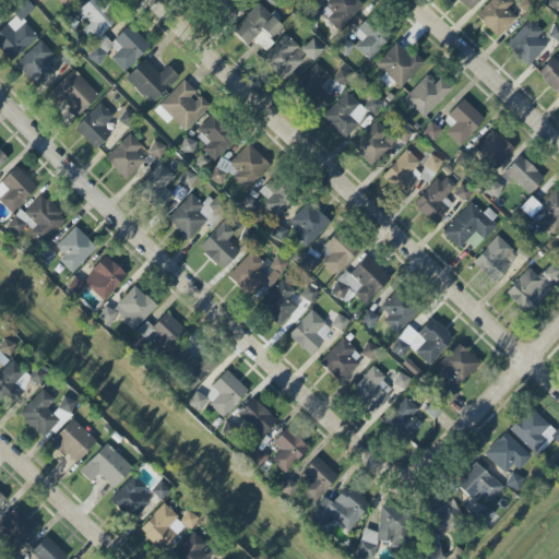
[(0,30),(0,50),(10,62),(37,37),(21,20),(33,9),(25,0),(21,0),(10,11),(15,16),(0,30)]
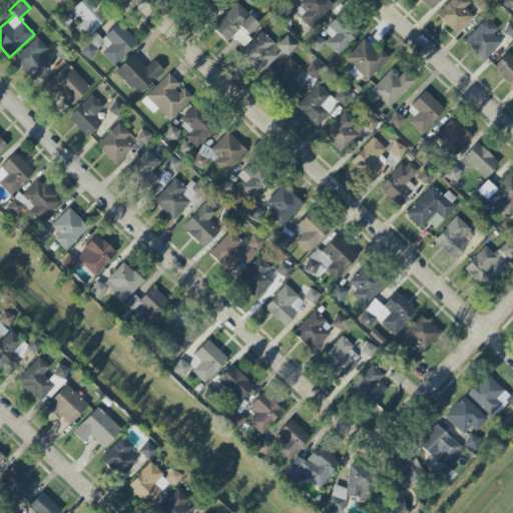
[(51,0),(60,9),(70,0),(51,0)]
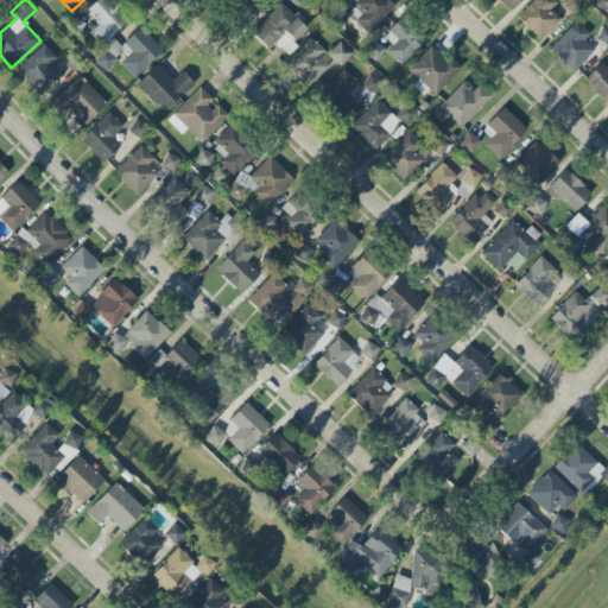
[(103,46),(126,21),(102,0),(96,0),(84,13),(97,25),(90,33),(103,46)]
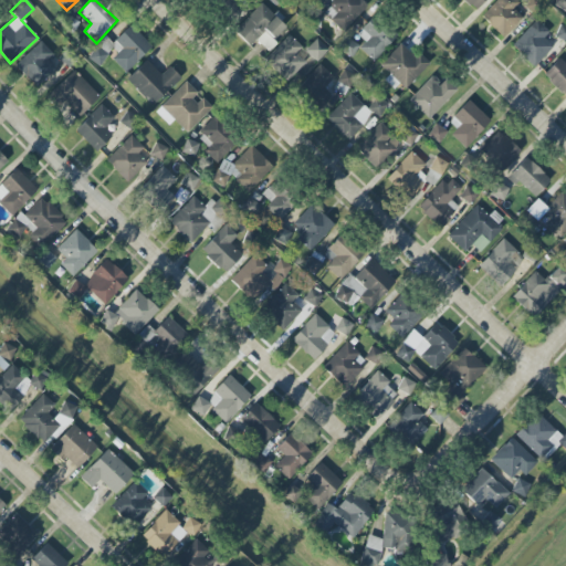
[(243,9),(233,0),(206,0),(206,1),(230,23),(243,9)]
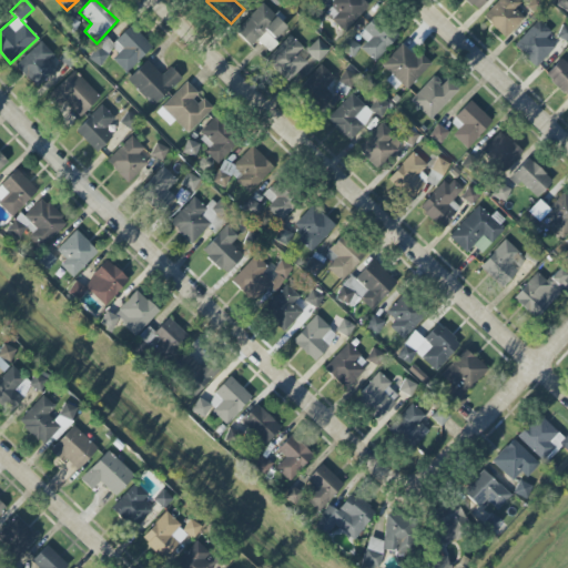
[(337,13),(331,20),(344,31),(368,4),(363,0),(332,0),(327,6),(337,13)]
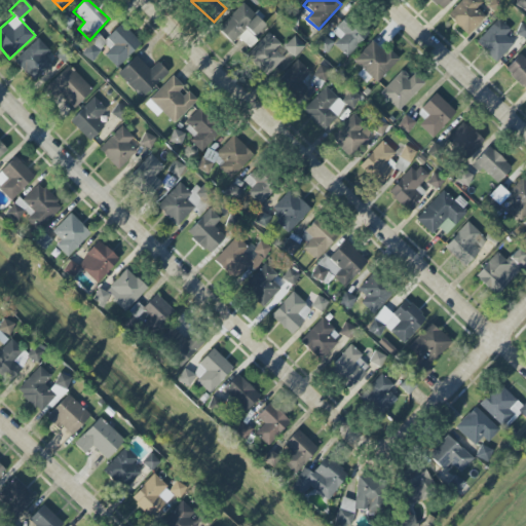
[(429,0),(442,10),(450,0),(429,0)]
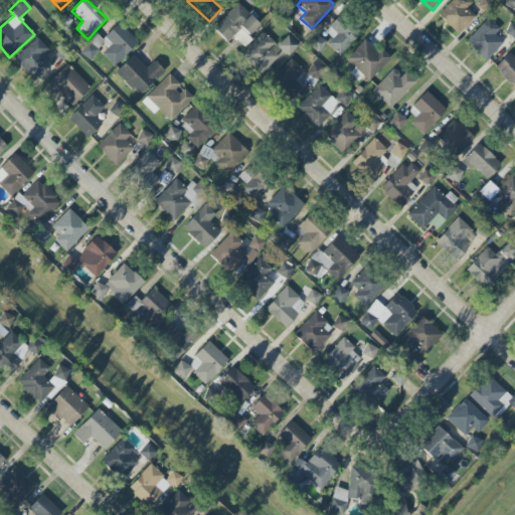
[(459,34),(476,16),(467,8),(472,3),(469,0),(452,0),(438,15),(459,34)]
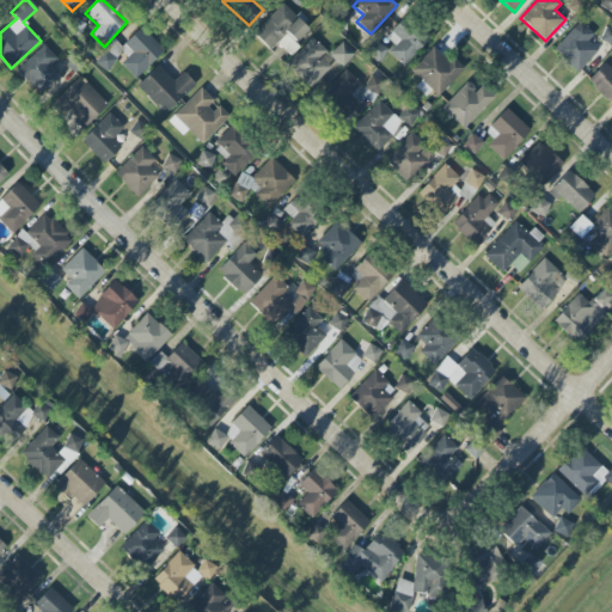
[(582,0),(571,0),(568,10),(577,13),(582,0)]
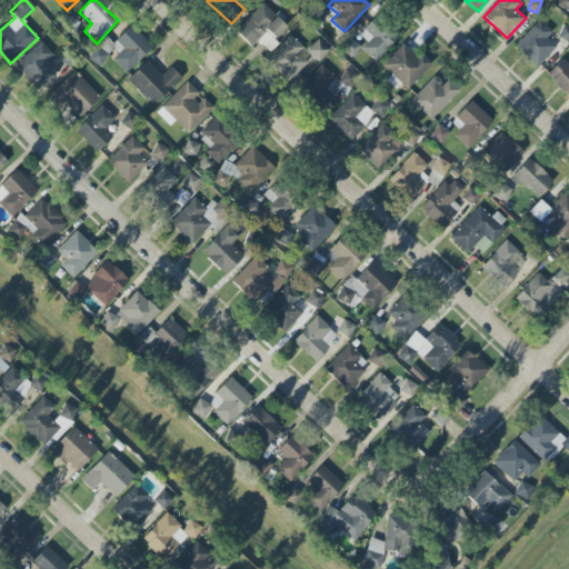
[(257,40),(270,52),(278,45),(275,40),(287,27),(262,3),(236,33),(251,48),(257,40)]
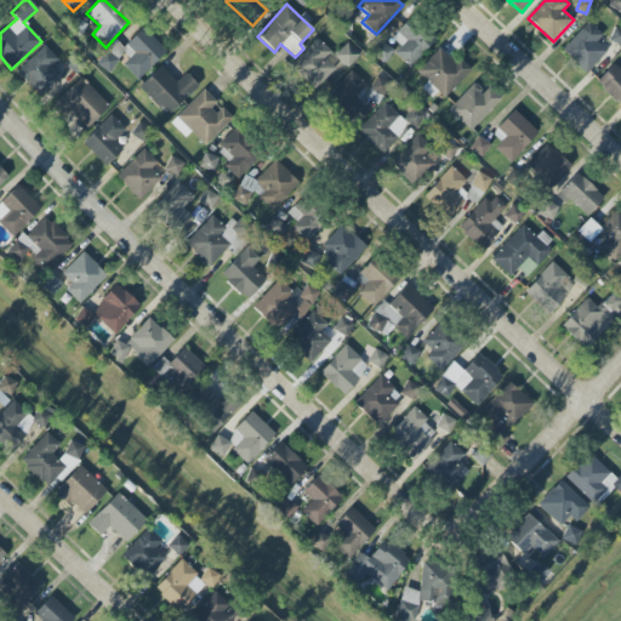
[(400,46),(394,52),(408,67),(433,44),(410,20),(392,36),(400,46)]
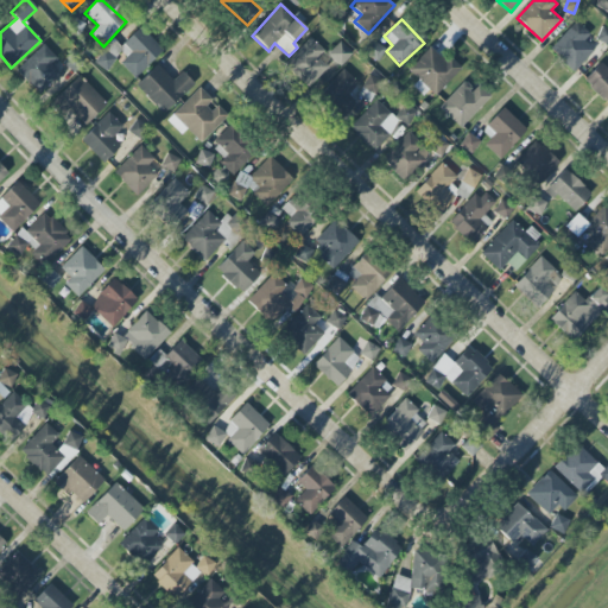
[(589,35),(575,21),(549,50),(574,73),(594,50),(583,42),(589,35)]
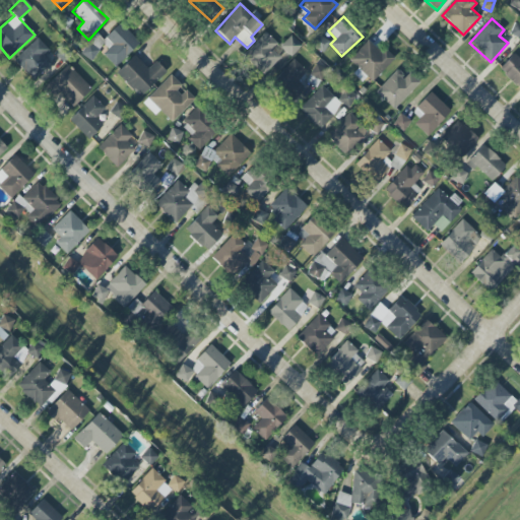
[(510,34),(519,38),(519,24),(515,22),(510,34)]
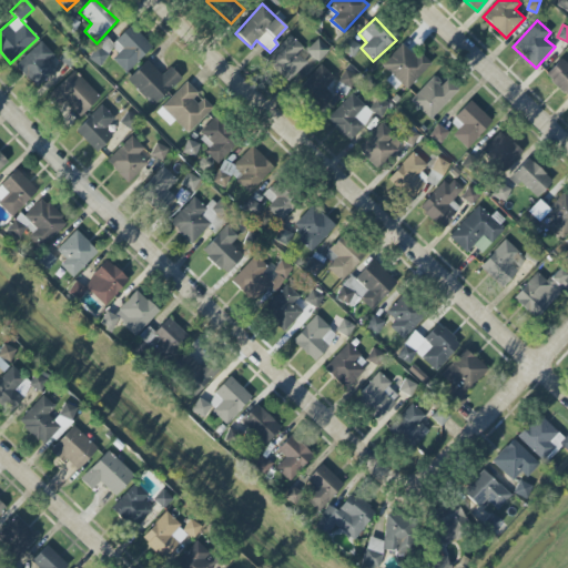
[(152,47),(131,26),(111,44),(119,52),(113,58),(128,71),(152,47)]
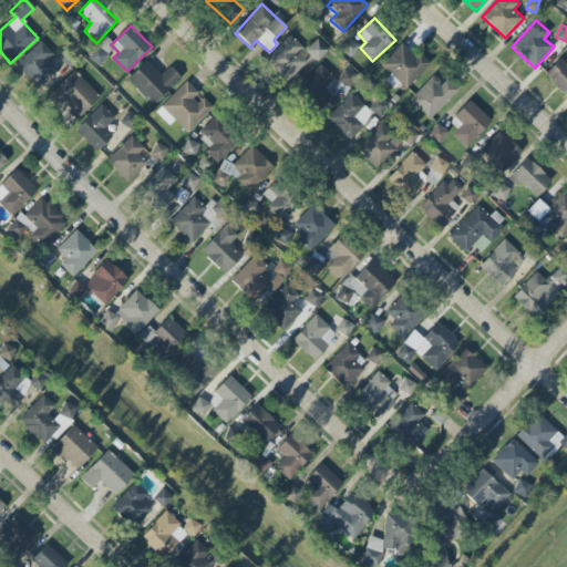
[(311,58),(291,37),(265,60),(286,82),(311,58)]
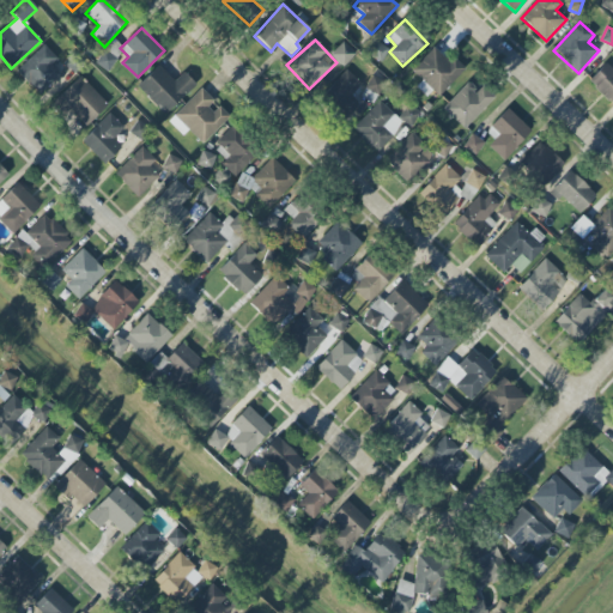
[(331,55),(343,67),(356,54),(344,42),(331,55)]
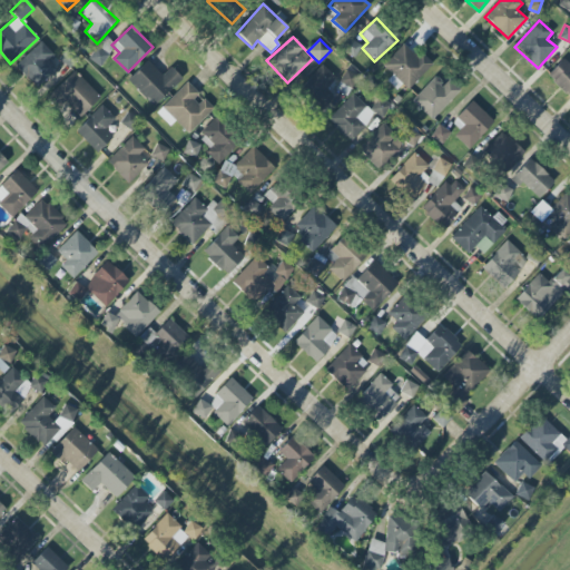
[(15,66),(37,88),(56,70),(47,61),(53,55),(40,41),(15,66)]
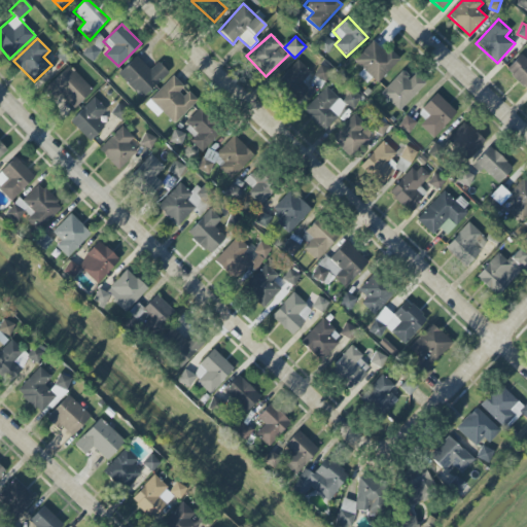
[(359,74),(377,88),(398,59),(372,39),(354,63),(362,69),(359,74)]
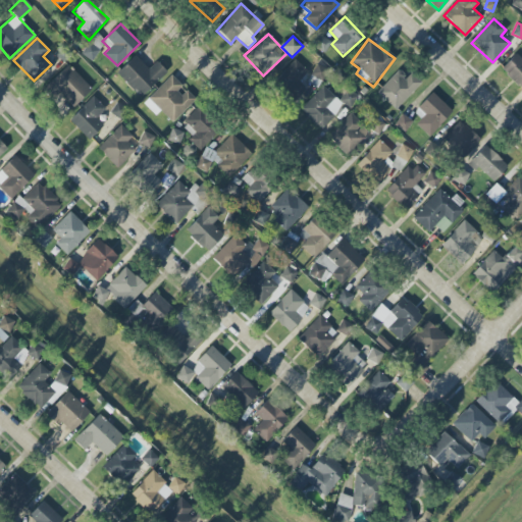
[(501,70),(521,89),(521,59),(515,54),(501,70)]
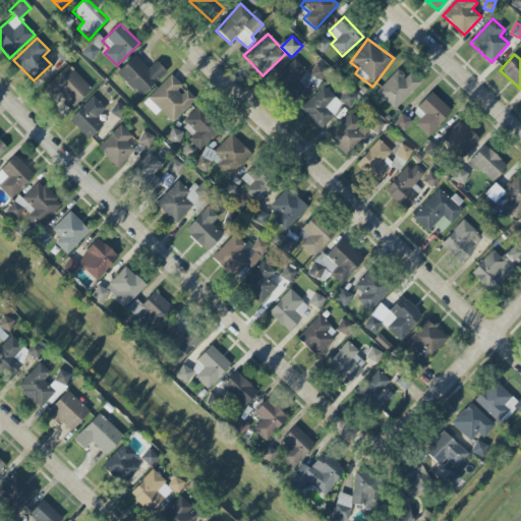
[(116,73),(140,98),(167,72),(156,61),(149,69),(135,55),(116,73)]
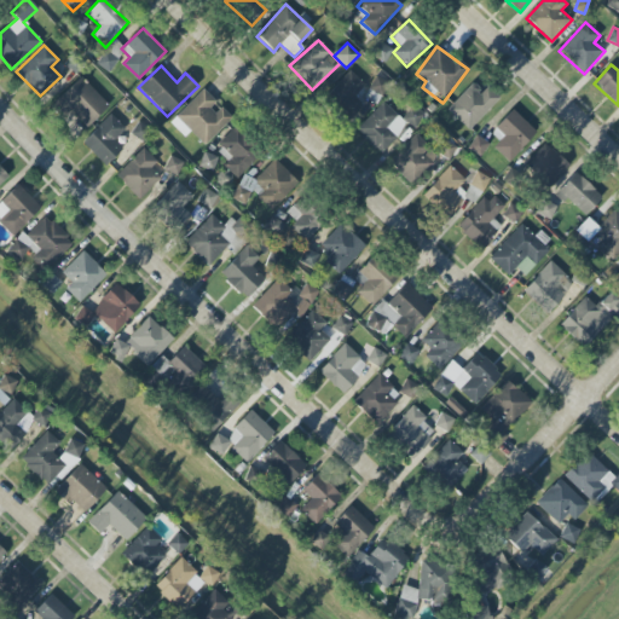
[(348,70),(327,94),(351,117),(374,94),(348,70)]
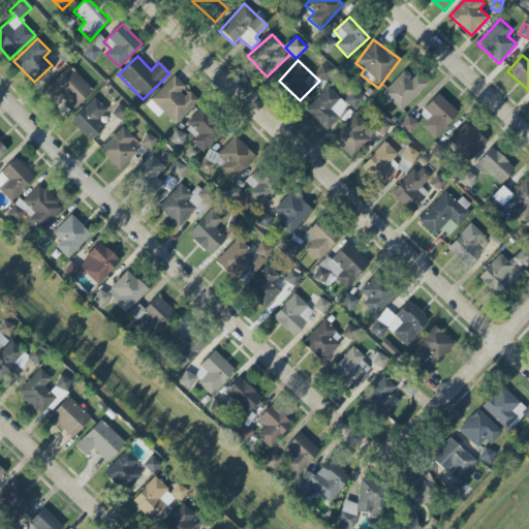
[(74,109),(93,91),(68,66),(44,90),(54,100),(60,94),(74,109)]
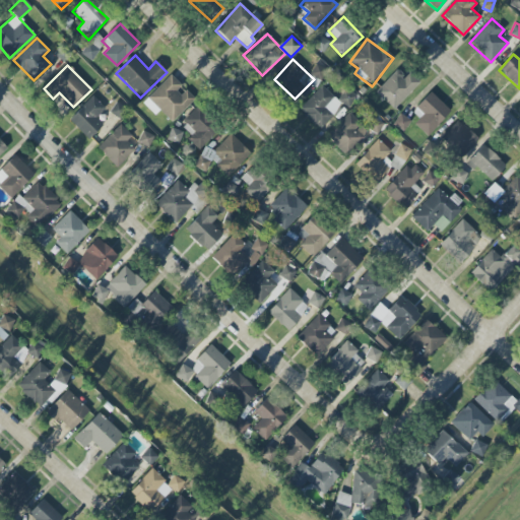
[(393,110),(419,83),(409,72),(404,77),(397,70),(376,91),(393,110)]
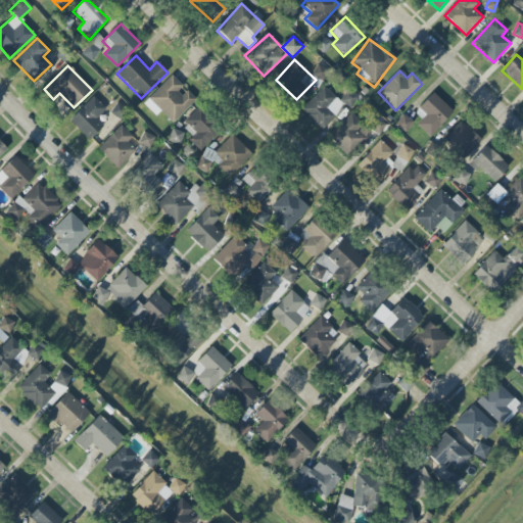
[(156,116),(160,111),(174,123),(195,100),(184,89),(185,88),(171,76),(144,104),(156,116)]
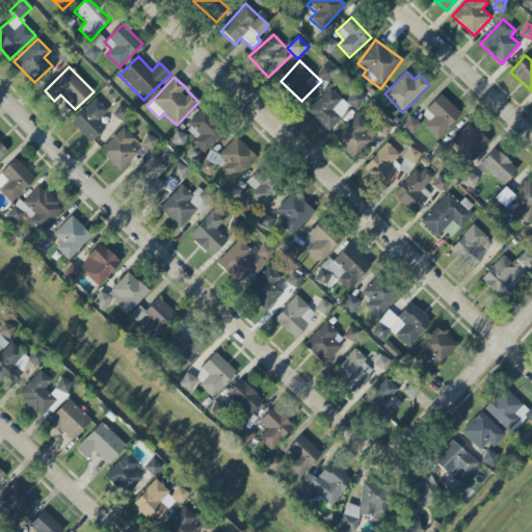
[(350,107),(329,87),(306,112),(326,132),(350,107)]
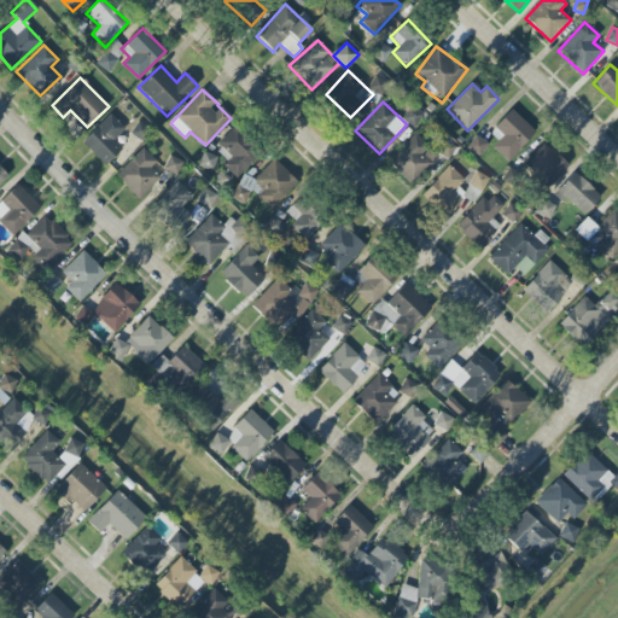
[(414,128),(424,112),(410,105),(402,121),(414,128)]
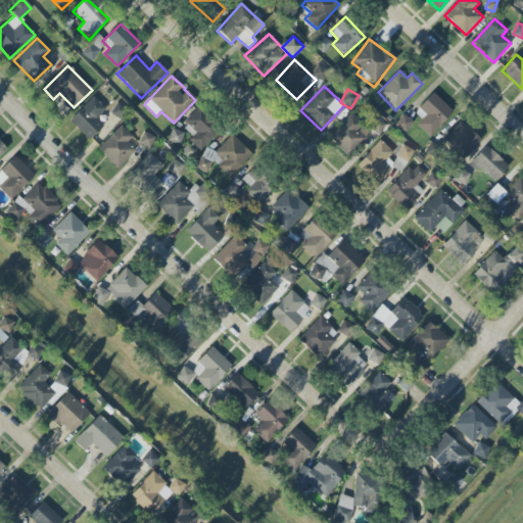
[(429,137),(453,111),(432,93),(418,107),(426,115),(417,125),(429,137)]
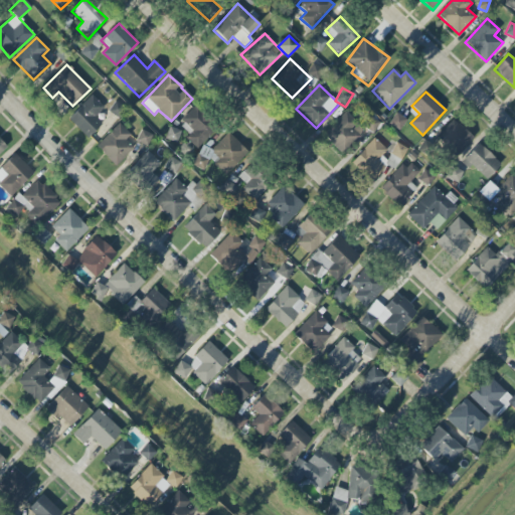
[(95,117),(105,108),(93,96),(67,118),(87,139),(103,124),(95,117)]
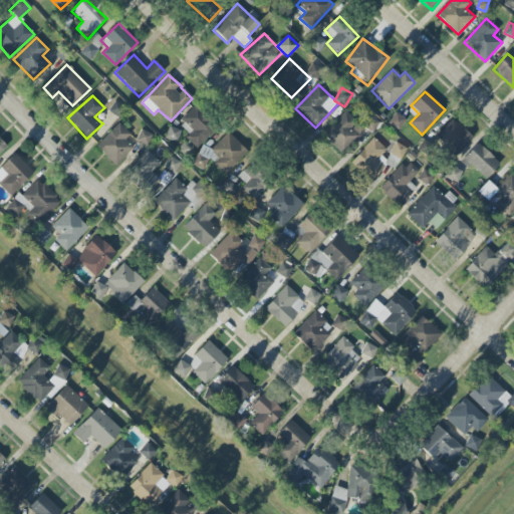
[(179,120),(190,133),(186,138),(196,149),(215,132),(193,107),(179,120)]
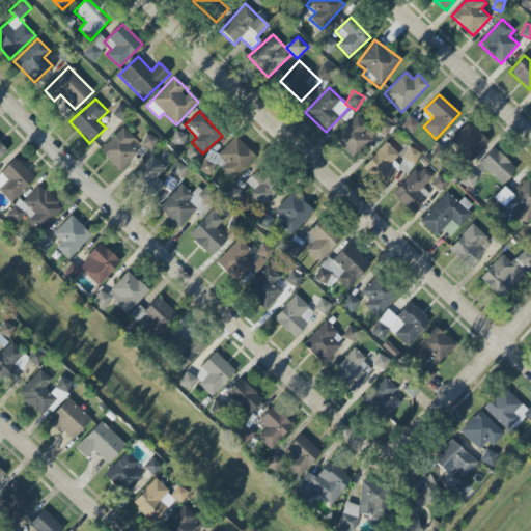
[(353,160),(378,137),(358,116),(333,140),(353,160)]
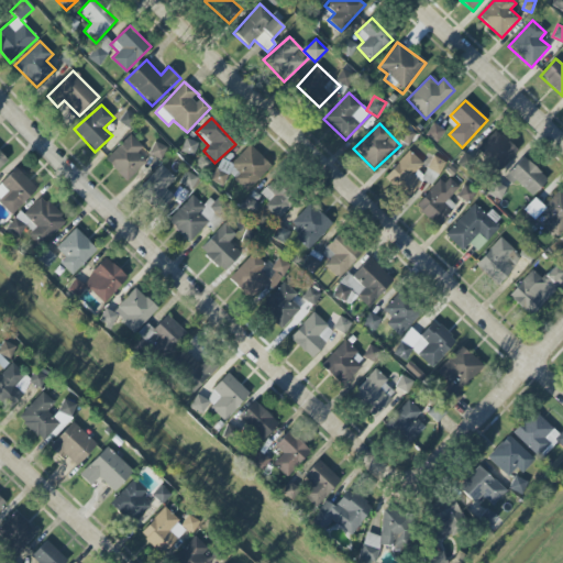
[(437,142),(444,130),(432,123),(424,135),(437,142)]
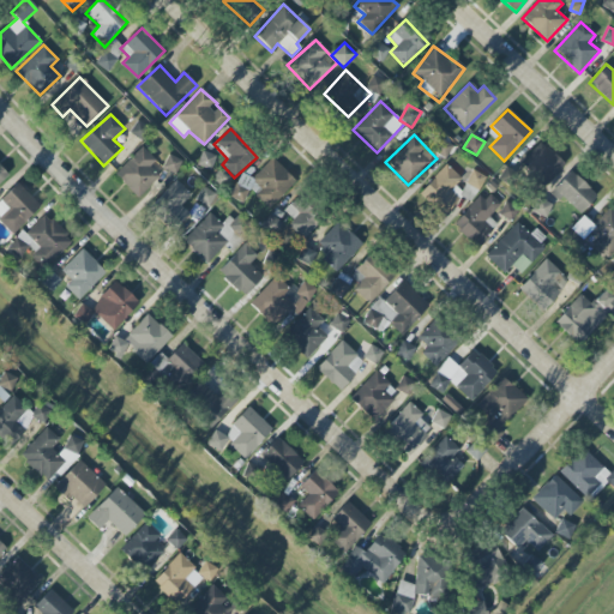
[(446,158),(451,145),(440,140),(434,154),(446,158)]
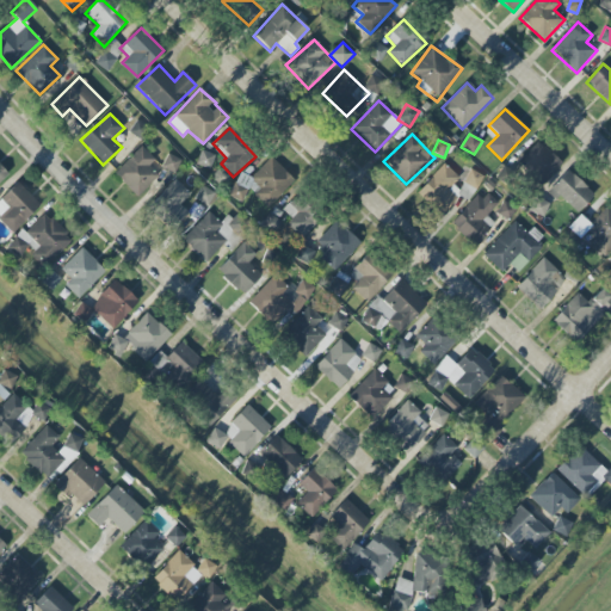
[(561,160),(534,143),(519,168),(547,185),(561,160)]
